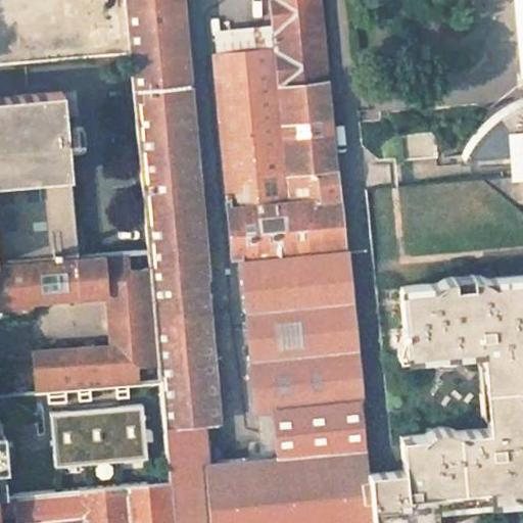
[(124,0),(125,11),(130,53),(133,89),(189,85),(181,0),(124,0)]
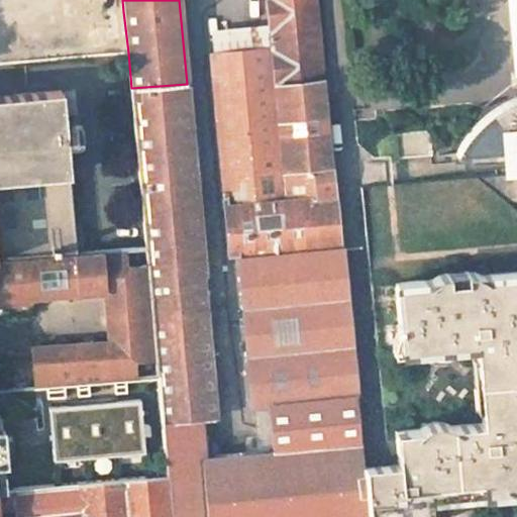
[(316,0),(267,0),(272,47),(276,84),(324,79),(316,0)]
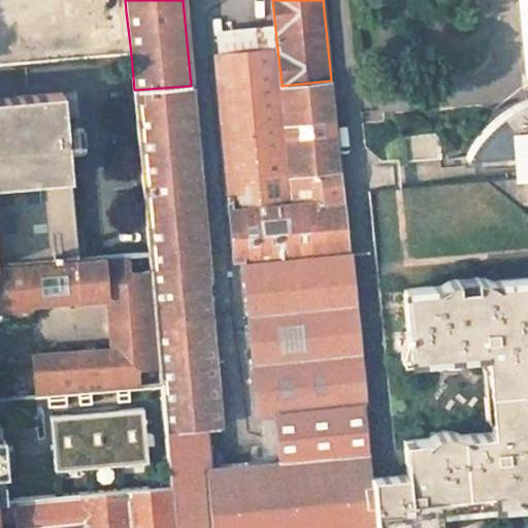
[(505,167),(527,164),(527,0),(527,10),(527,99),(521,103),(507,110),(495,120),(486,129),(474,142),(466,156),(504,153),(505,167)]
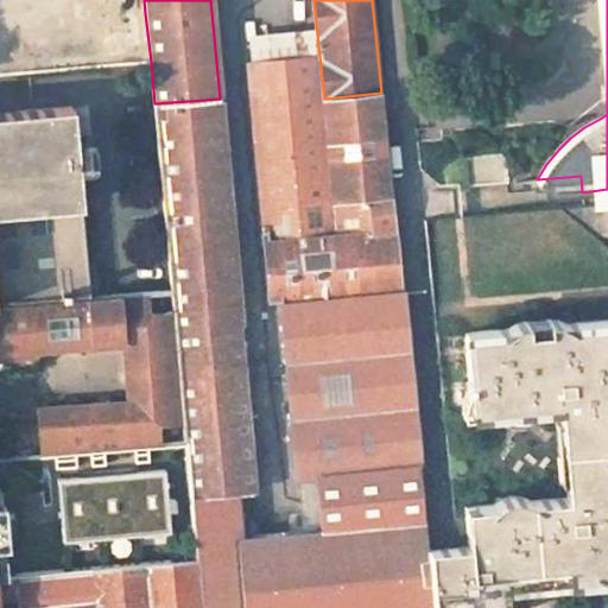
[(320,56),(246,63),(261,225),(335,219),(324,99),(320,56)]
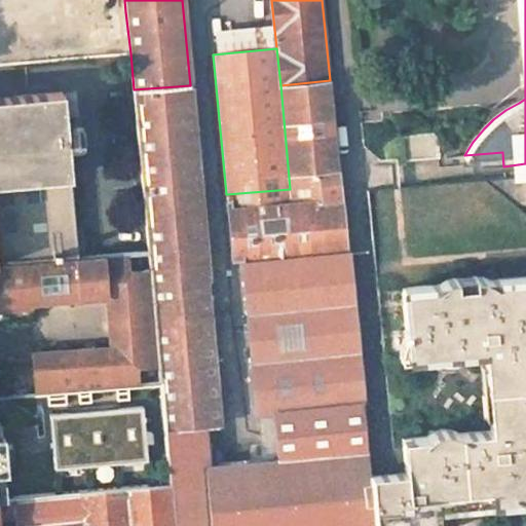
[(242,259),(347,250),(335,125),(330,80),(280,85),(290,189),(226,194),(233,260),(242,259)]
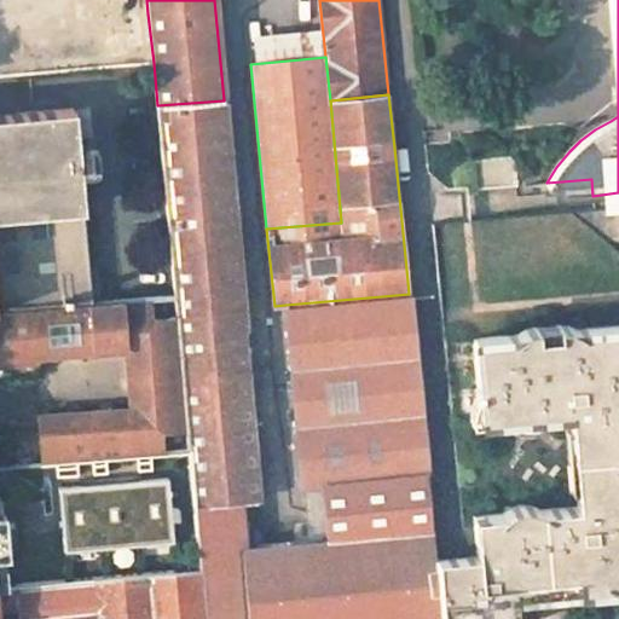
[(158,109),(169,231),(175,298),(177,314),(243,308),(224,100),(157,105),(158,109)]
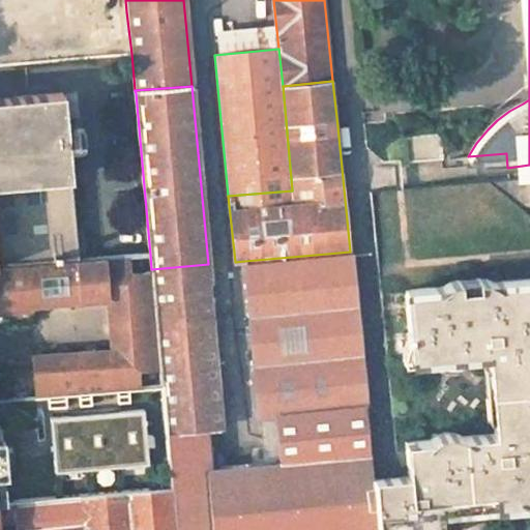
[(63,94),(0,99),(0,267),(78,261),(63,94)]
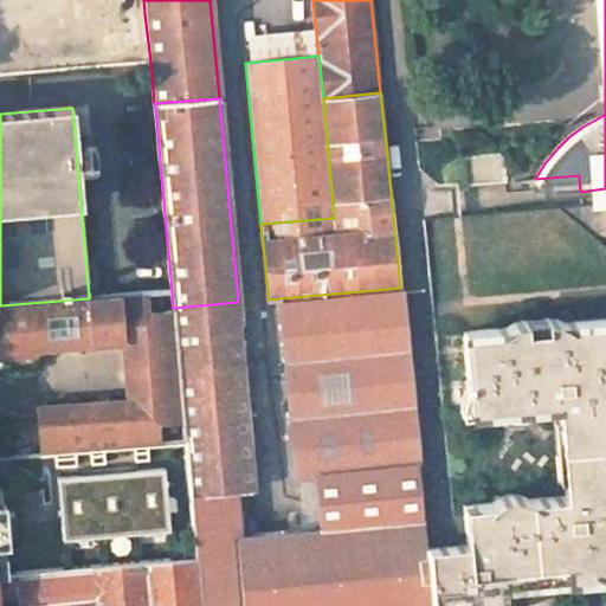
[(503,152),(462,155),(465,184),(507,180),(503,152)]
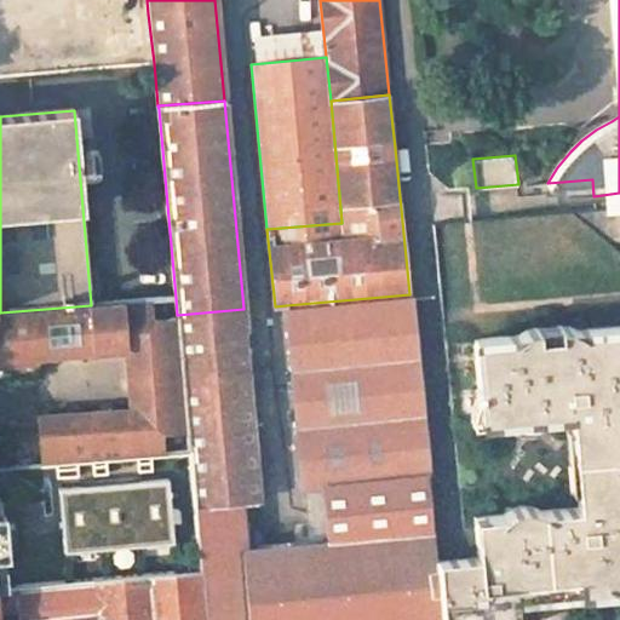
[(309,489),(314,544),(434,533),(409,294),(286,305),(302,491),(309,489)]
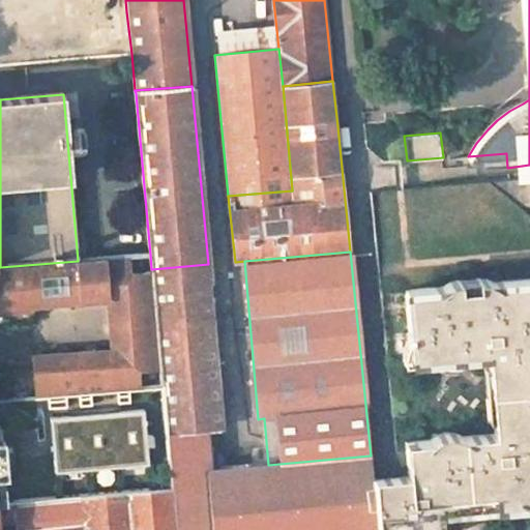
[(151,269),(150,255),(108,258),(113,299),(115,318),(118,349),(122,389),(162,386),(151,269)]
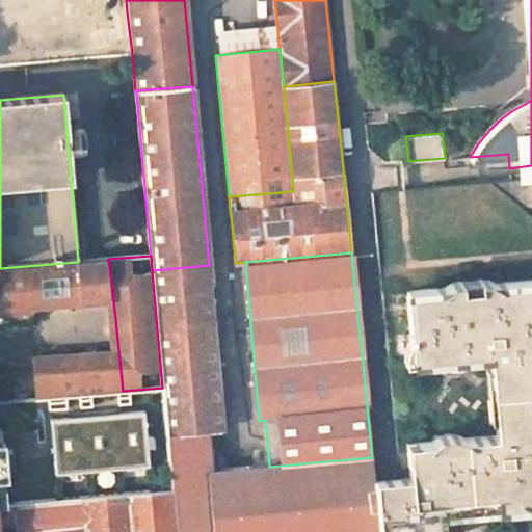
[(78,262),(0,268),(0,308),(32,306),(113,300),(108,259),(78,262)]
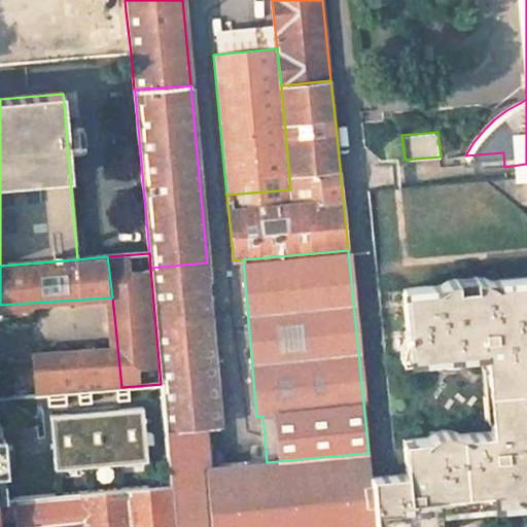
[(210,526),(206,467),(211,467),(207,426),(221,424),(207,262),(150,268),(161,384),(167,449),(170,484),(174,526),(210,526)]
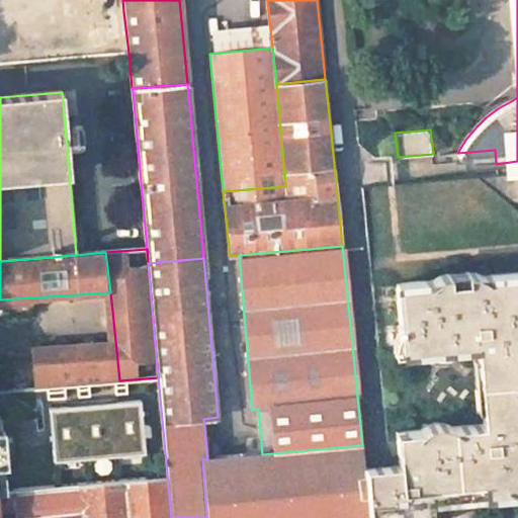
[(470,359),(477,409),(481,409),(483,424),(453,427),(444,421),(438,420),(433,420),(427,421),(422,424),(416,430),(394,432),(397,464),(390,465),(379,466),(364,467),(369,517),(434,517),(432,514),(430,493),(517,484),(517,271),(482,275),(473,270),(468,269),(463,268),(454,268),(442,272),(434,279),(396,283),(403,353),(475,346),(476,358),(470,359)]
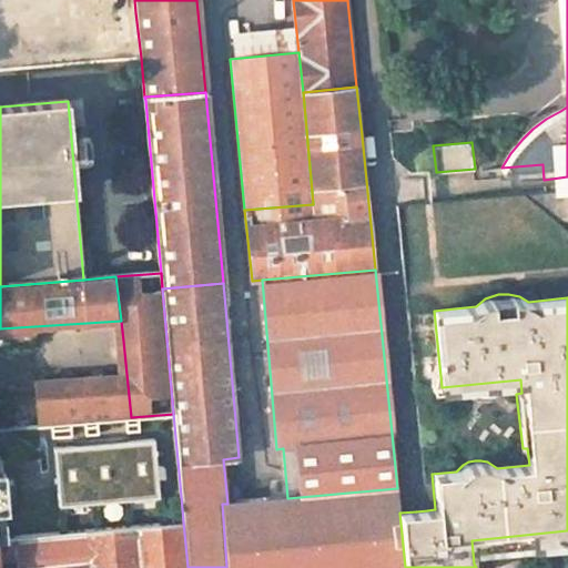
[(0,350),(37,347),(34,326),(0,328),(0,350)]
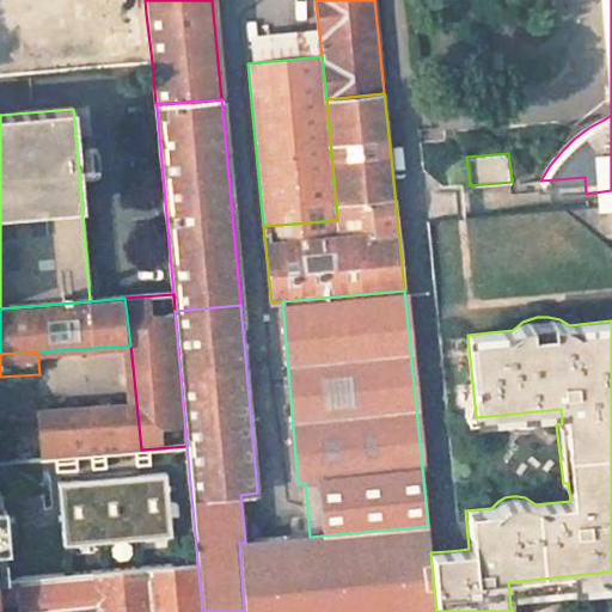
[(141,450),(136,403),(41,411),(44,459),(141,450)]
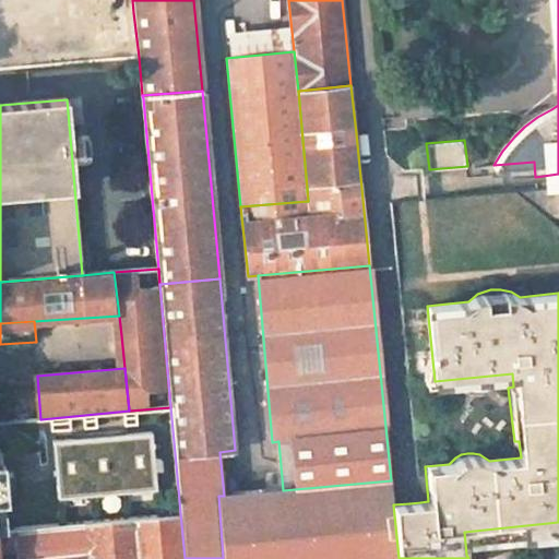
[(177,476),(170,407),(129,411),(64,417),(67,447),(128,440),(129,451),(152,449),(153,455),(151,455),(153,477),(154,477),(155,484),(167,483),(166,478),(177,476)]
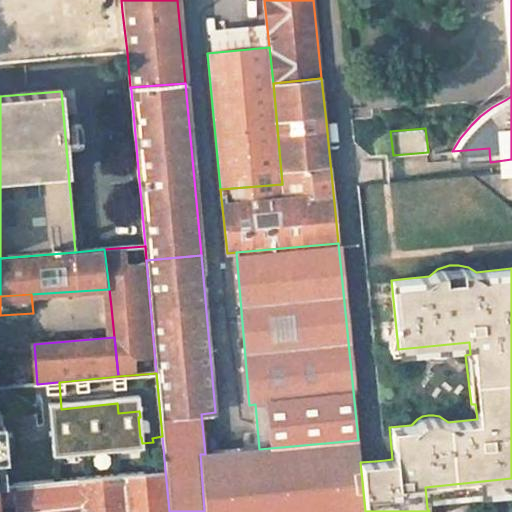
[(0,400),(0,485),(5,485),(1,456),(0,446),(0,429),(9,428),(5,400),(0,400)]
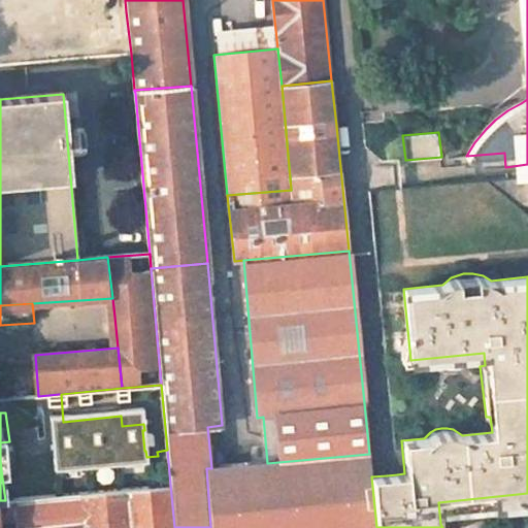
[(23,468),(19,440),(9,441),(0,442),(0,460),(1,470),(23,468)]
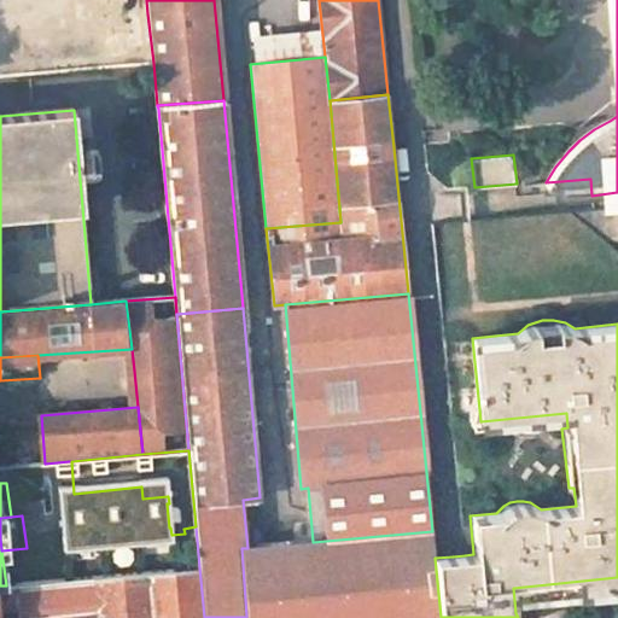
[(27,548),(1,551),(6,586),(15,586),(105,576),(199,567),(196,526),(184,529),(185,534),(172,535),(27,548)]
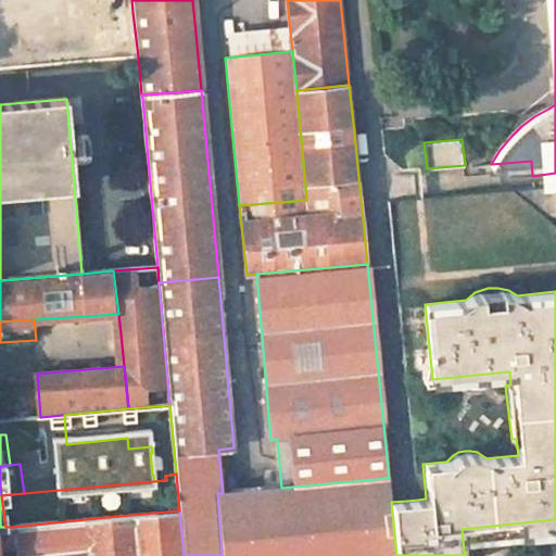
[(223,493),(217,493),(222,555),(396,555),(391,502),(389,478),(281,488),(223,493)]
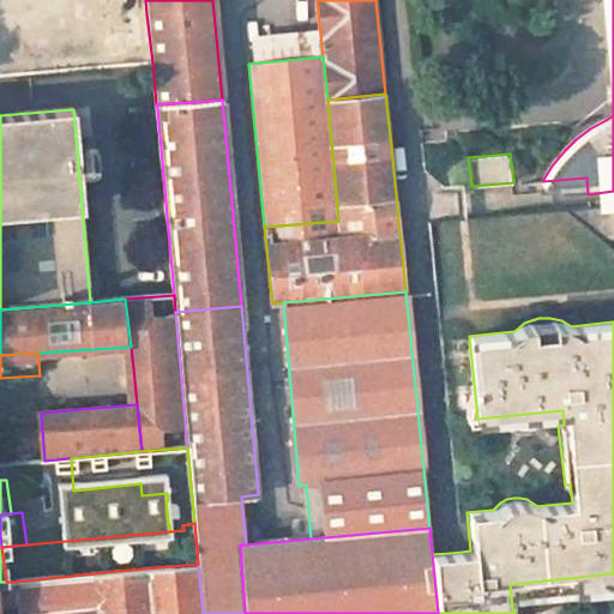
[(203,613),(198,564),(104,572),(108,611),(108,613),(203,613)]
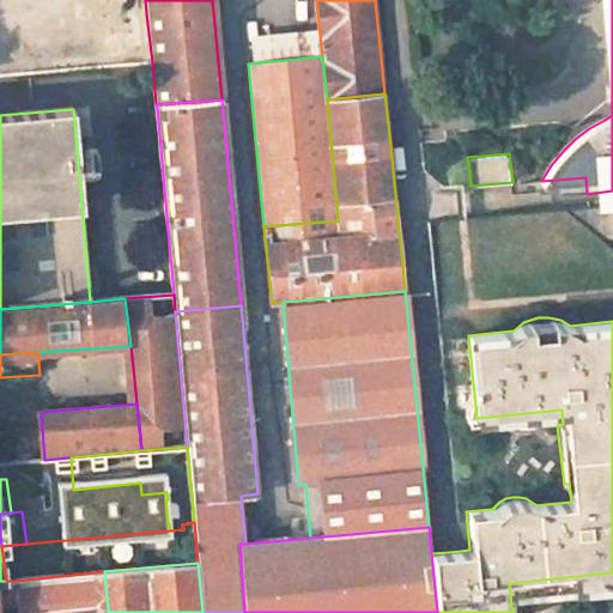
[(104,571),(14,581),(17,601),(18,612),(67,612),(68,612),(108,610),(104,571)]
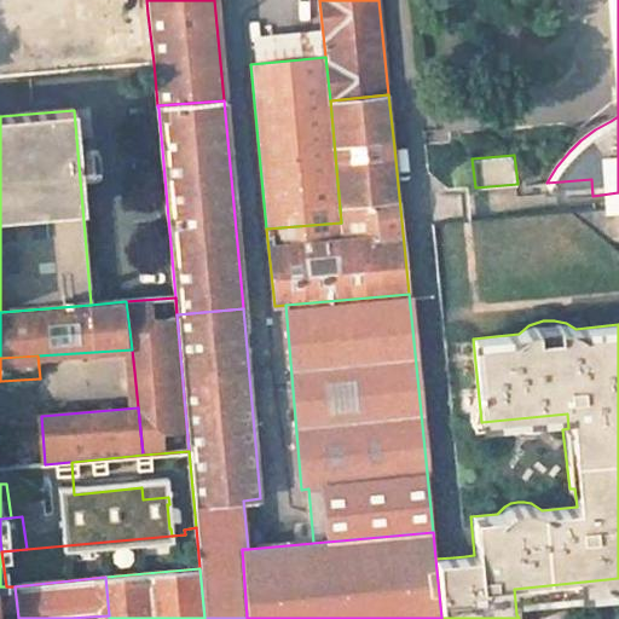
[(6,586),(0,586),(0,608),(17,607),(15,586),(6,586)]
